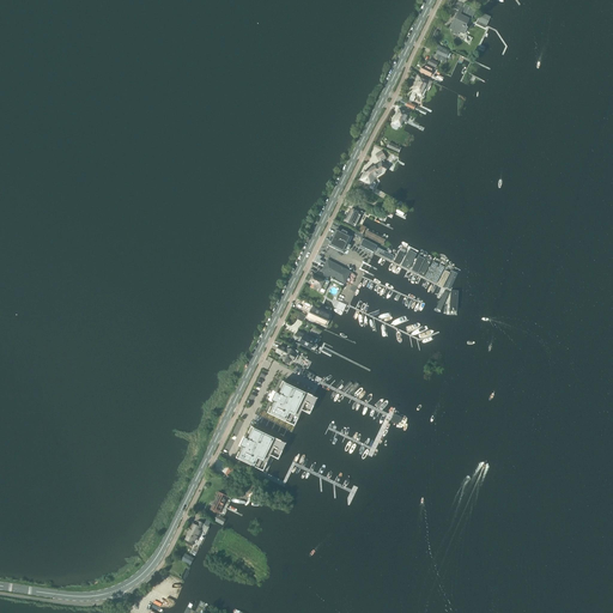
[(471,22),(475,11),(465,5),(456,1),(453,8),(461,12),(455,23),(454,22),(450,29),(455,31),(454,34),(457,35),(459,31),(465,34),(467,28),(466,26),(468,20),(471,22)]
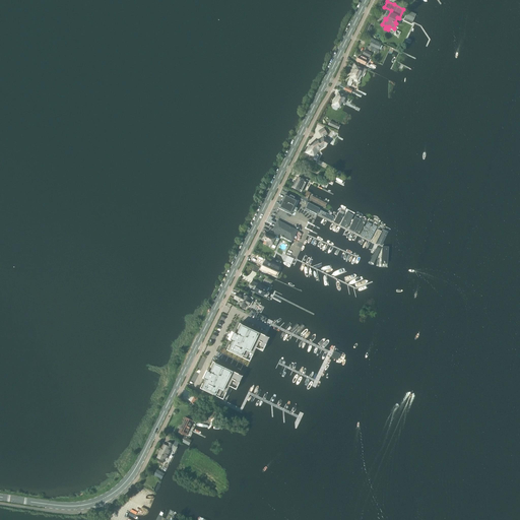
[(408,11),(405,17),(413,21),(415,17),(416,15),(408,11)]
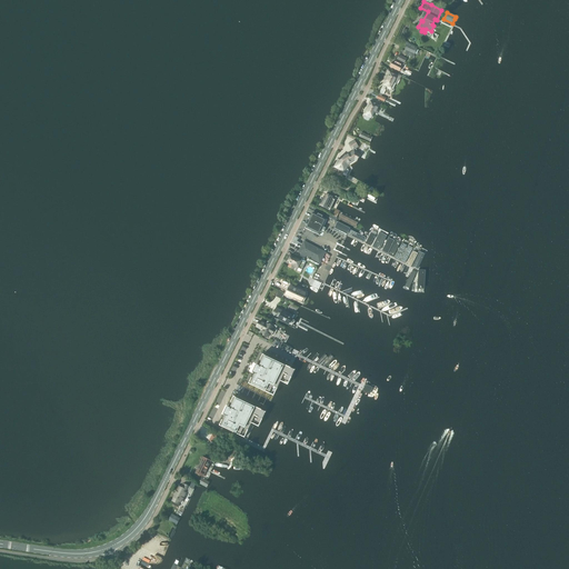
[(408,43),(405,51),(415,56),(417,48),(408,43)]
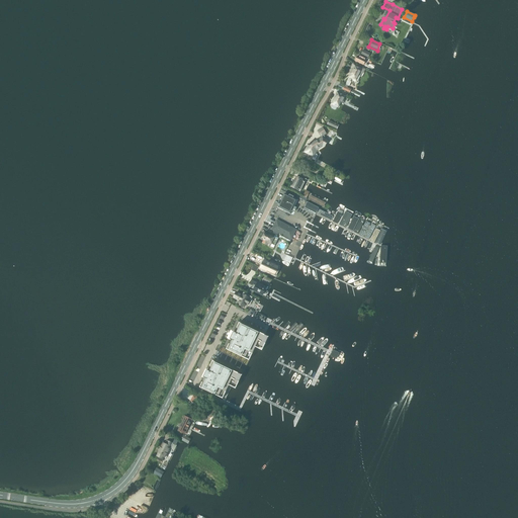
[(357,57),(355,61),(363,65),(365,61),(364,60),(365,58),(361,55),(360,58),(357,57)]
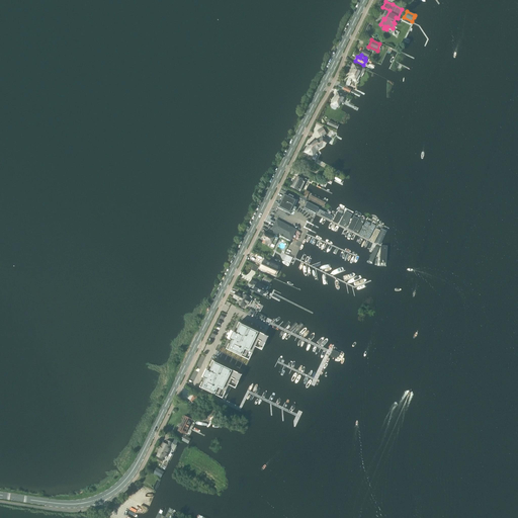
[(349,77),(347,80),(350,81),(352,78),(356,80),(360,72),(361,73),(363,74),(363,73),(364,71),(365,70),(364,69),(354,64),(351,69),(352,69),(350,72),(352,73),(351,75),(350,77),(349,77)]
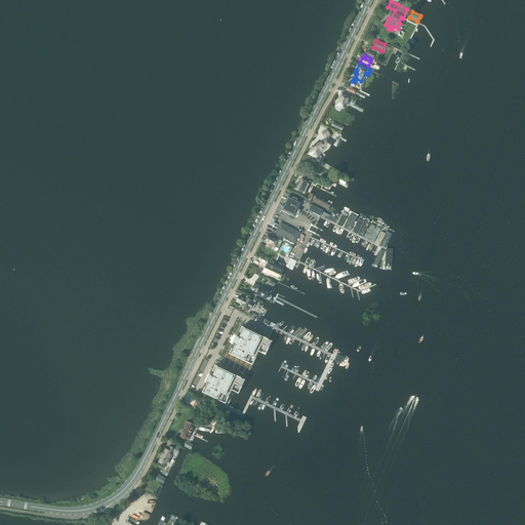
[(348,101),(350,97),(342,94),(336,106),(337,106),(336,109),(336,110),(339,112),(340,111),(342,109),(347,101),(348,101)]
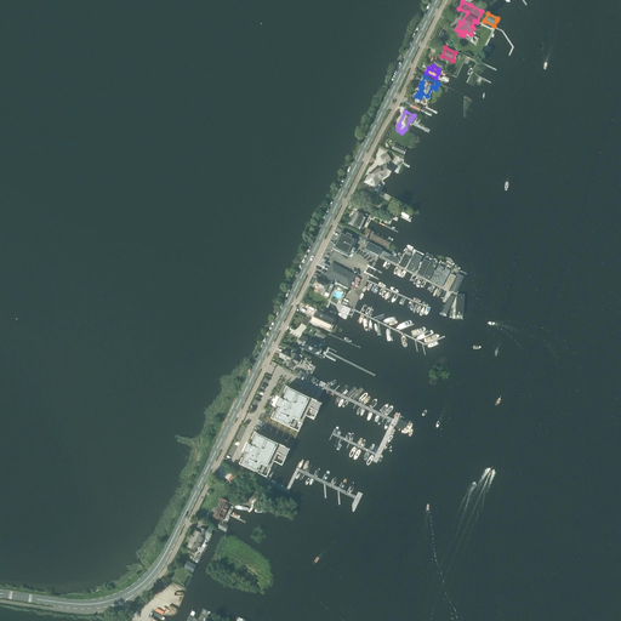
[(405,154),(406,149),(396,144),(393,148),(405,154)]
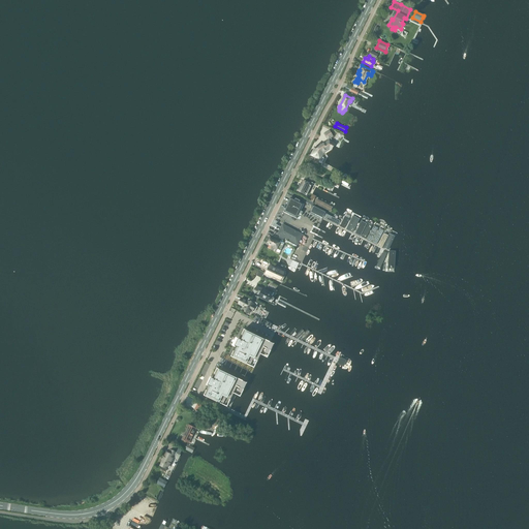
[(336,141),(330,130),(324,134),(328,139),(329,139),(330,141),(322,145),(321,144),(314,148),(311,155),(320,160),(321,158),(325,156),(324,154),(332,150),(336,141)]
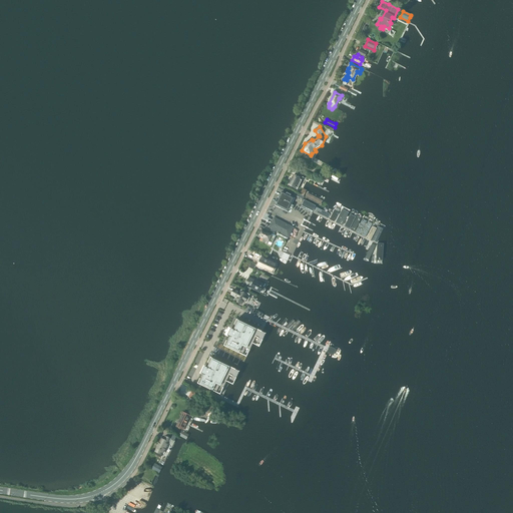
[(292,178),(289,185),(298,189),(303,179),(301,178),(304,173),(297,170),(296,171),(295,175),(294,175),(292,178)]
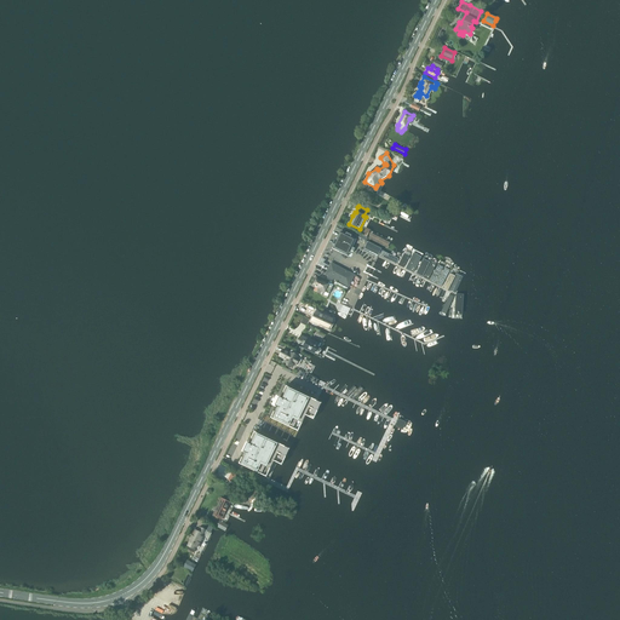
[(334,241),(331,250),(348,257),(349,253),(351,254),(355,250),(352,248),(356,240),(339,231),(334,241)]
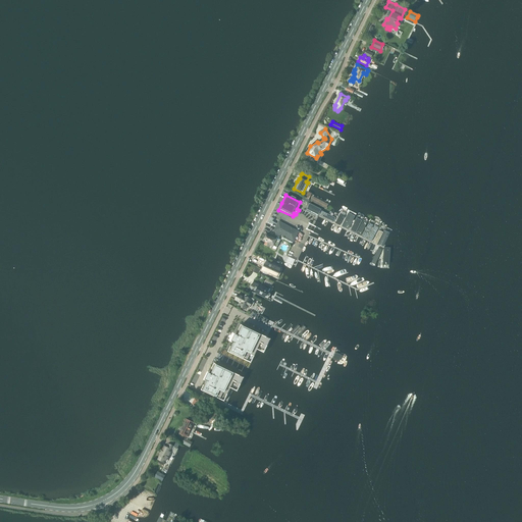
[(328,205),(313,198),(311,202),(326,210),(328,205)]
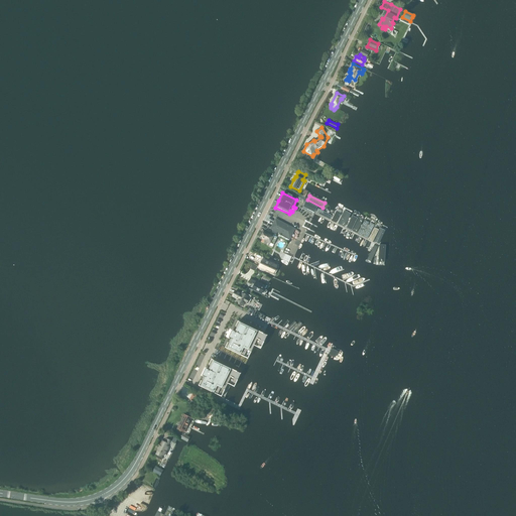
[(314,212),(317,207),(306,202),(304,207),(314,212)]
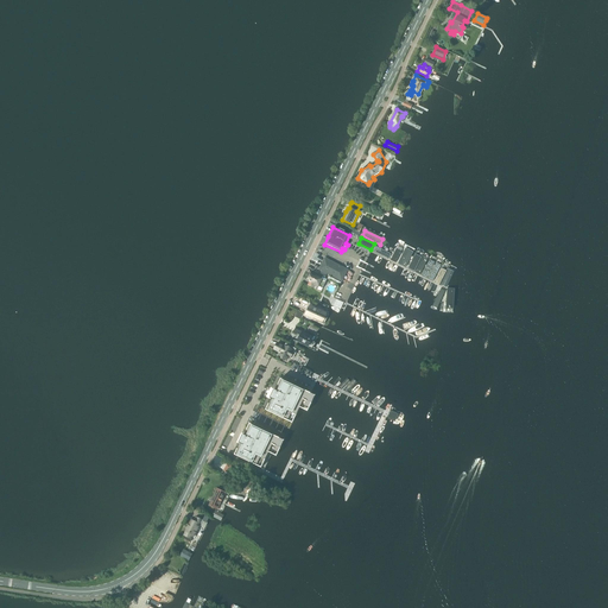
[(391,254),(374,246),(372,252),(388,260),(391,254)]
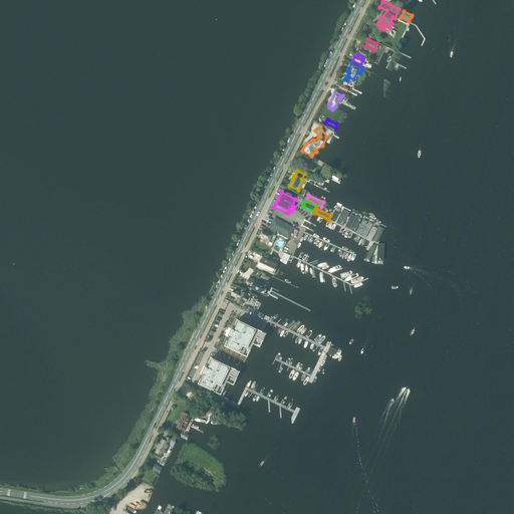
[(339,213),(334,211),(330,220),(335,222),(339,213)]
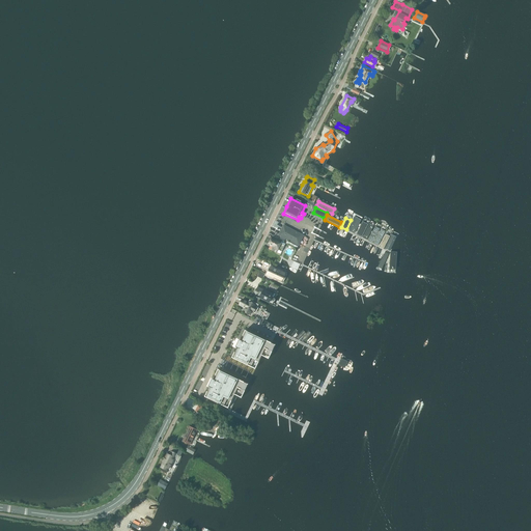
[(361,221),(355,218),(347,231),(355,234),(361,221)]
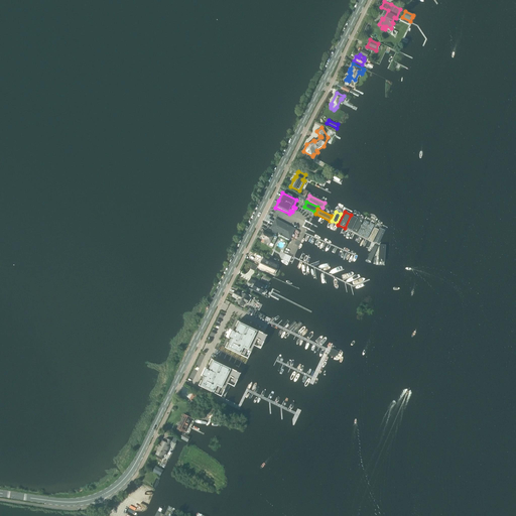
[(356,218),(352,216),(346,228),(351,231),(357,218),(356,218)]
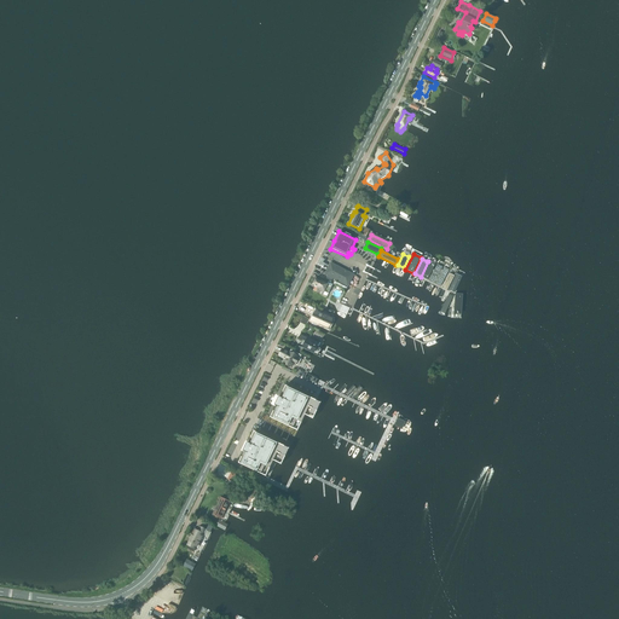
[(431,261),(422,277),(427,279),(435,264),(431,261)]
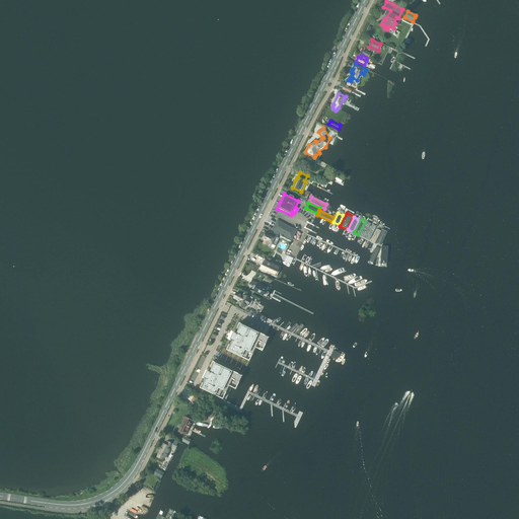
[(277,220),(272,230),(292,240),(297,230),(277,220)]
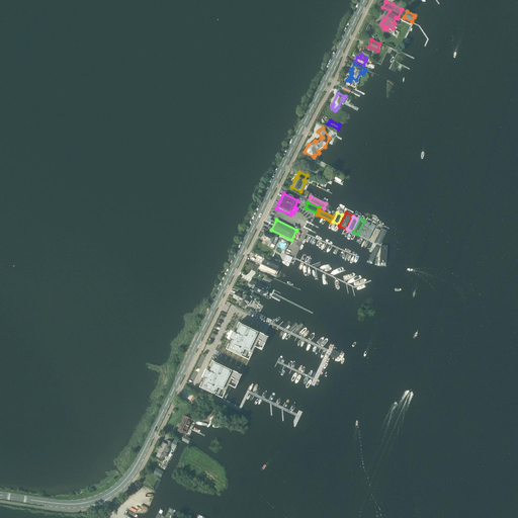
[(369,223),(365,221),(358,234),(367,239),(374,225),(370,223),(368,228),(367,227),(369,223)]
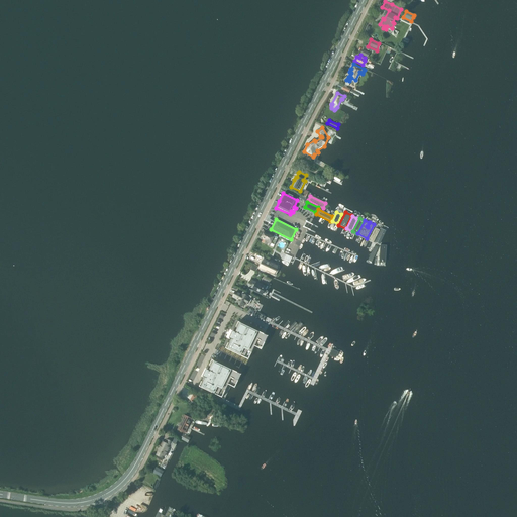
[(378,229),(374,227),(368,239),(372,241),(378,229)]
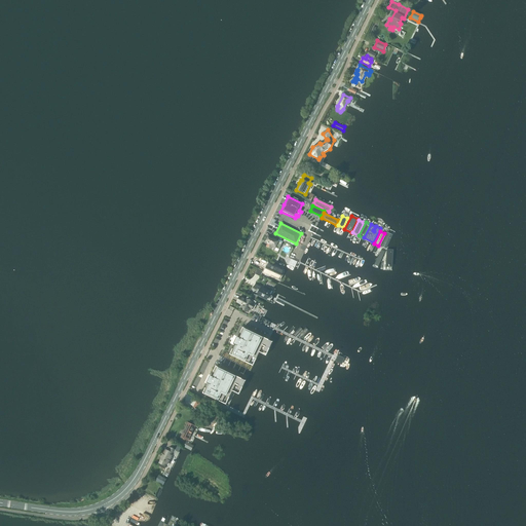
[(390,234),(385,232),(379,246),(383,248),(390,234)]
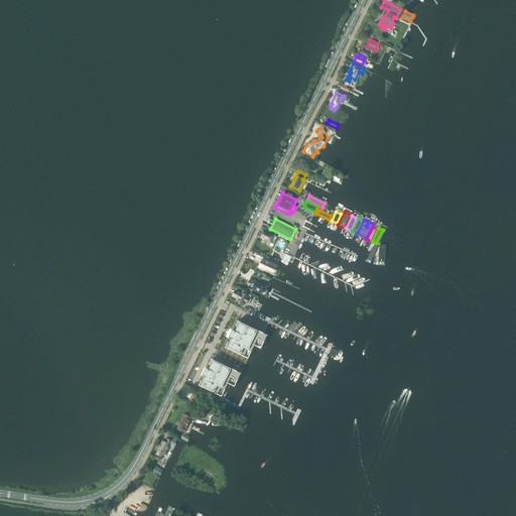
[(274,235),(266,230),(265,233),(263,232),(261,237),(263,238),(263,239),(262,242),(269,246),(270,243),(273,237),(274,235)]
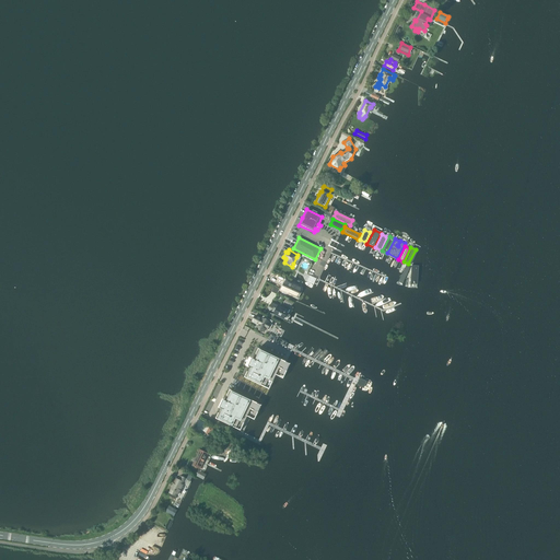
[(408,269),(405,267),(397,282),(401,284),(408,269)]
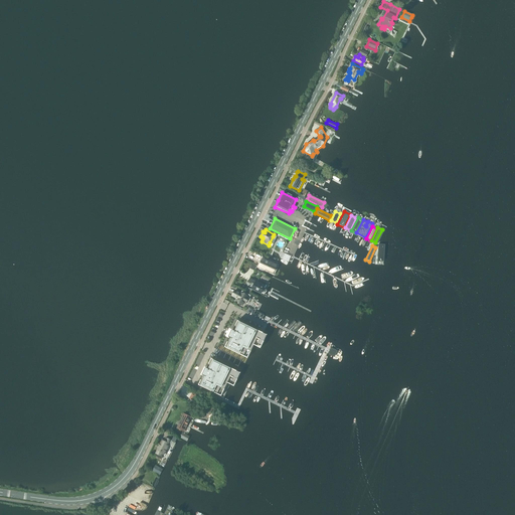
[(266,270),(267,271),(275,275),(278,267),(271,264),(273,261),(265,258),(264,261),(264,260),(260,267),(258,266),(255,270),(259,272),(261,267),(266,270)]
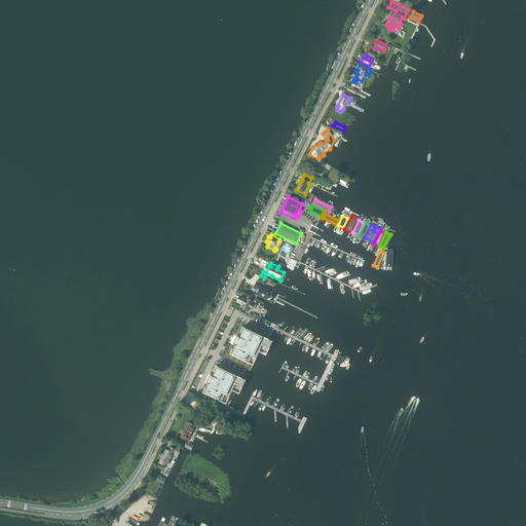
[(269,298),(270,296),(269,294),(271,289),(257,283),(255,287),(260,289),(258,294),(267,299),(267,297),(269,298)]
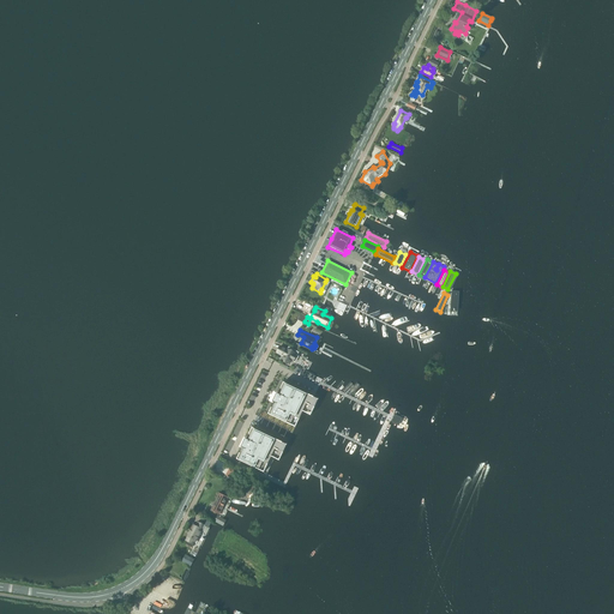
[(281,347),(277,353),(283,356),(282,360),(289,365),(293,360),(296,361),(299,356),(298,356),(299,353),(289,347),(288,349),(287,350),(281,347)]
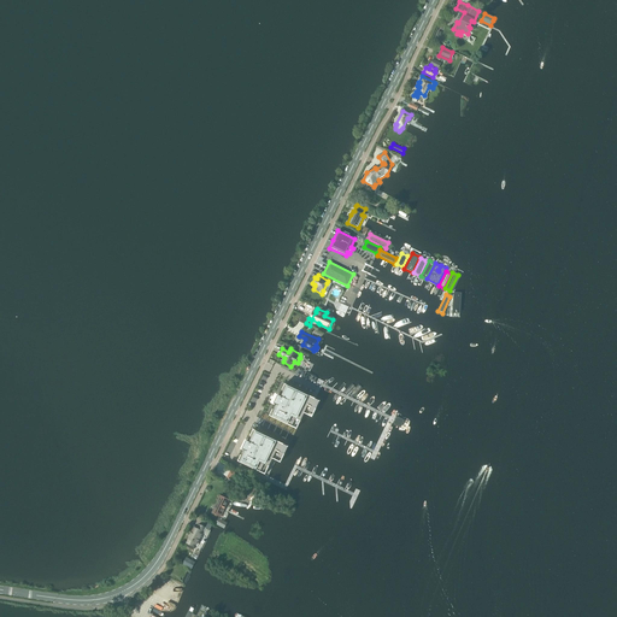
[(241,456),(238,462),(260,472),(269,476),(276,460),(281,463),(288,447),(293,439),(297,429),(305,413),(312,418),(321,401),(316,399),(309,395),(285,385),(282,391),(286,393),(283,398),(278,395),(277,399),(278,399),(277,401),(276,401),(274,404),(278,406),(276,412),(272,410),(270,416),(266,422),(275,427),(272,432),(264,428),(262,434),(253,430),(251,436),(254,438),(252,444),(246,441),(245,444),(246,445),(245,447),(244,447),(242,450),(247,452),(245,457),(241,456)]
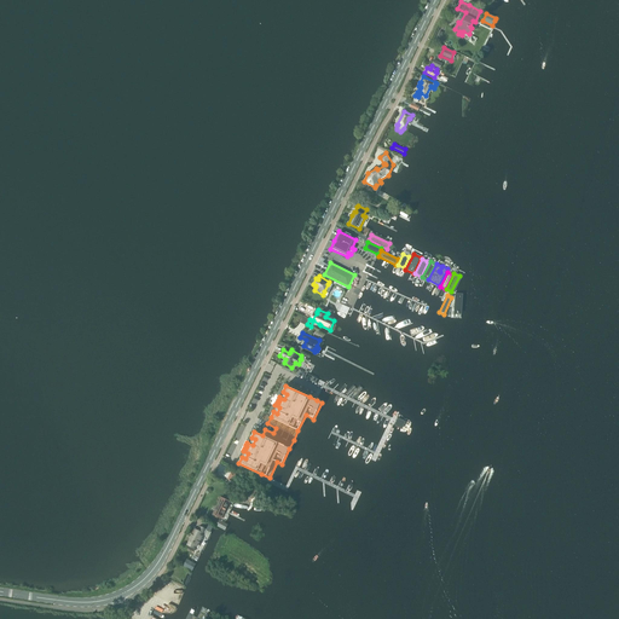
[(239,474),(233,470),(230,476),(227,480),(235,484),(236,480),(239,474)]
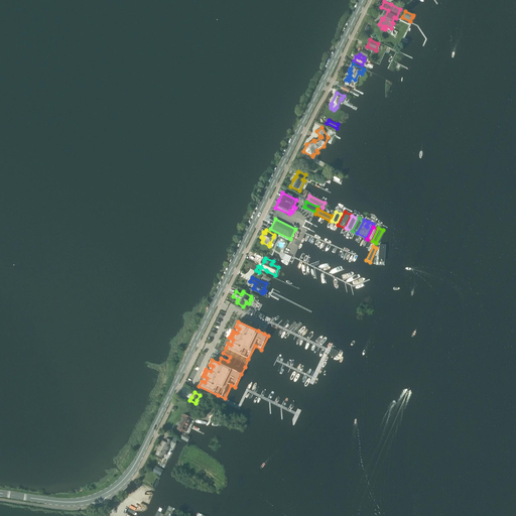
[(184,431),(190,418),(184,415),(178,428),(184,431)]
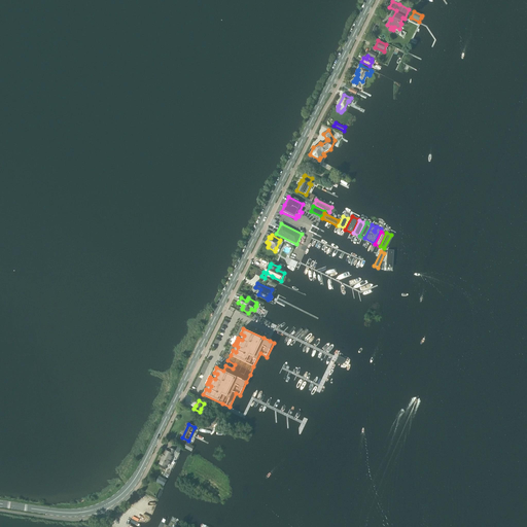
[(191,451),(194,446),(187,442),(184,447),(191,451)]
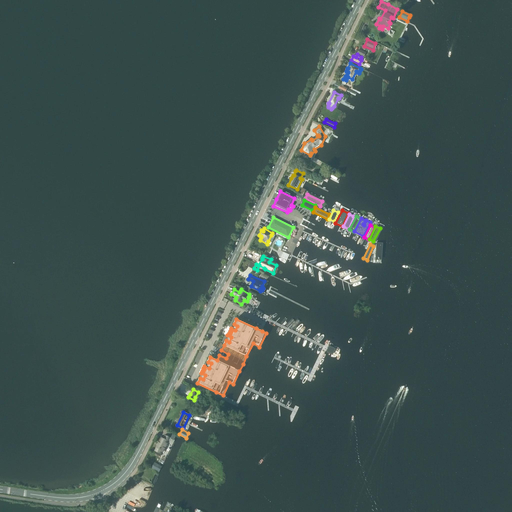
[(156,448),(155,450),(157,451),(157,452),(155,454),(160,457),(162,453),(162,454),(165,448),(168,441),(169,442),(170,439),(173,440),(176,436),(173,435),(172,434),(170,438),(165,435),(165,436),(164,438),(163,439),(161,438),(159,442),(160,442),(157,447),(156,448)]
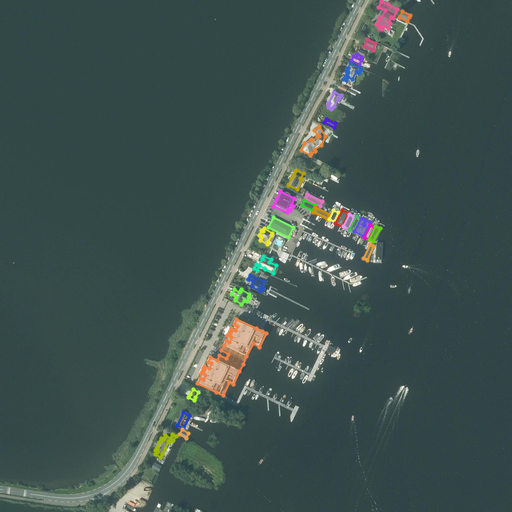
[(159,472),(162,467),(155,462),(152,468),(159,472)]
